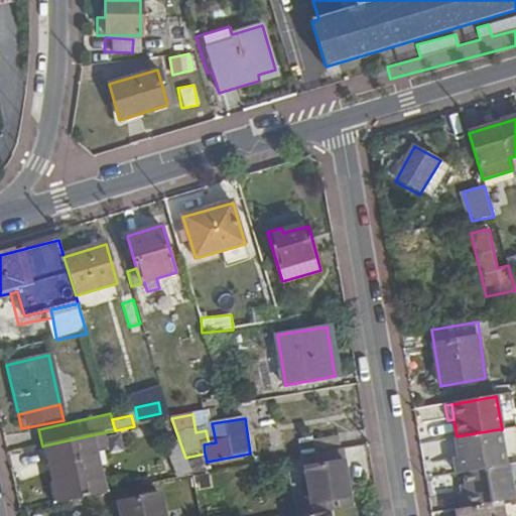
[(462,474),(504,467),(498,429),(457,436),(454,437),(457,459),(460,474),(462,474)]
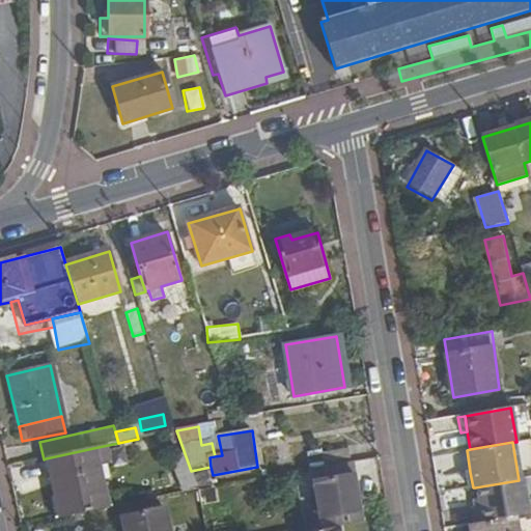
[(46,458),(58,521),(105,510),(93,448),(46,458)]
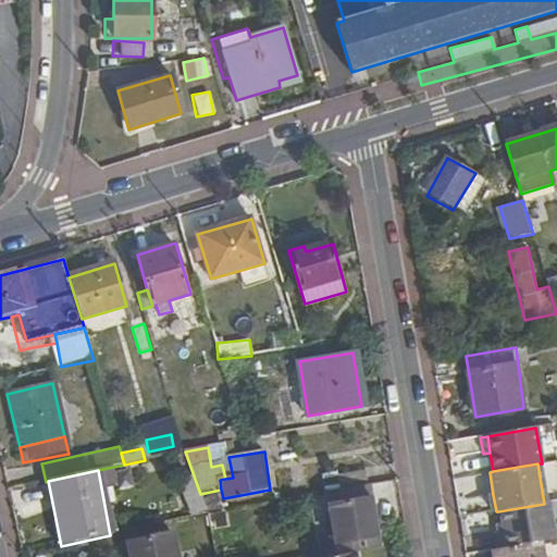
[(333,556),(335,556),(361,553),(380,549),(369,486),(364,486),(320,494),(323,509),(331,507),(334,521),(327,522),(333,556)]
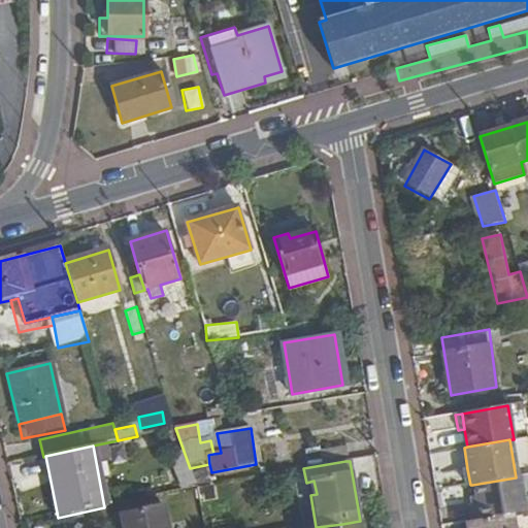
[(193,475),(197,488),(208,486),(206,473),(193,475)]
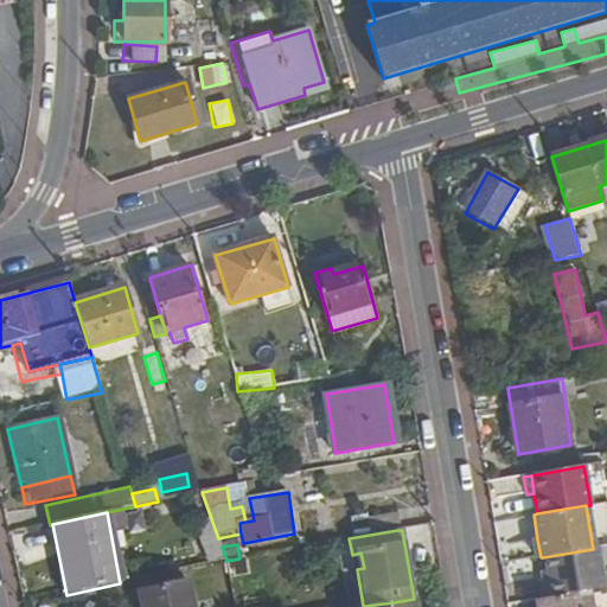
[(592,590),(605,588),(599,548),(593,549),(543,557),(550,598),(592,590)]
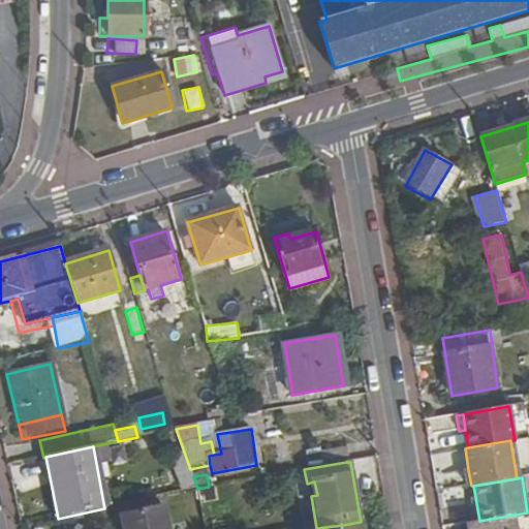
[(125,528),(169,528),(165,506),(123,516),(125,528)]
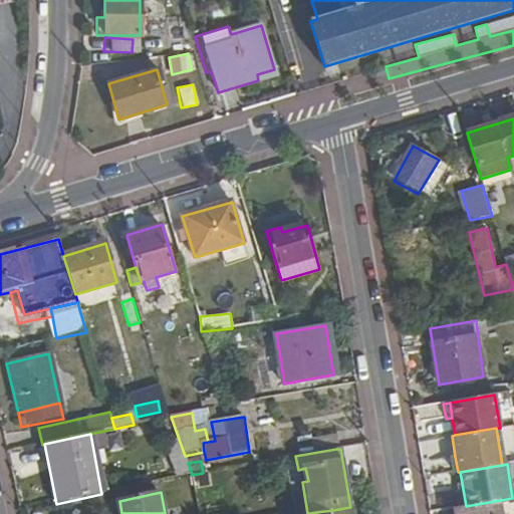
[(503,513),(501,500),(466,506),(459,507),(459,513),(503,513)]
